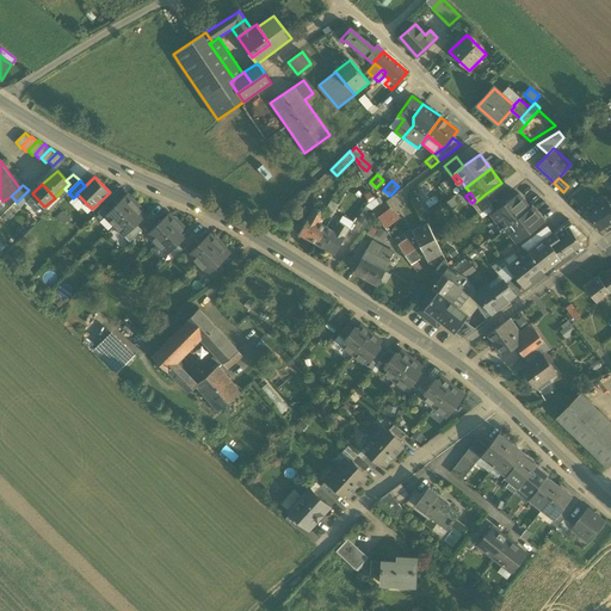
[(505,227),(507,226),(507,224),(530,208),(519,193),(494,213),(493,215),(497,218),(499,220),(505,227)]
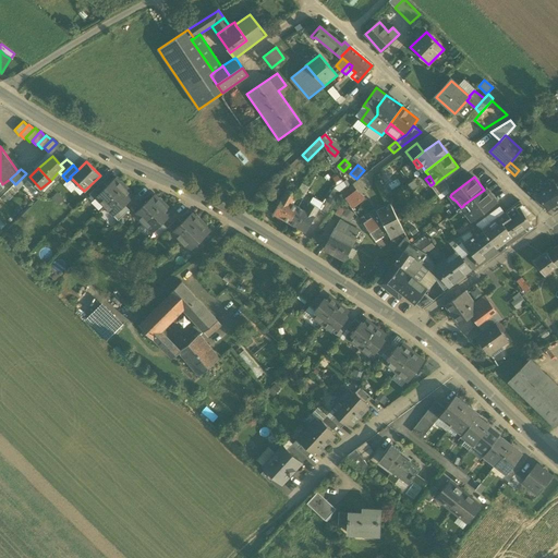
[(431,185),(438,195),(449,186),(443,178),(435,184),(434,183),(431,185)]
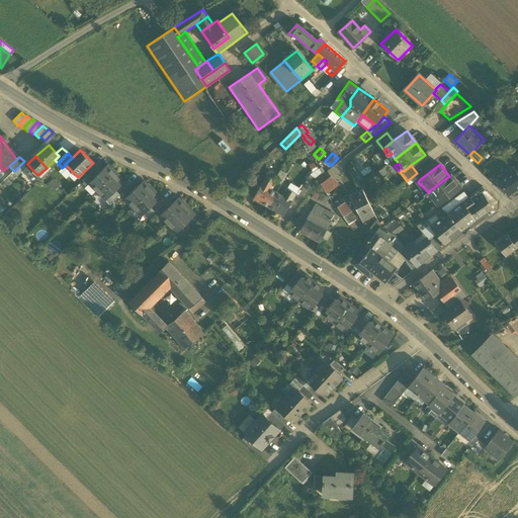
[(0,183),(13,170),(9,166),(2,171),(4,173),(0,175),(0,183)]
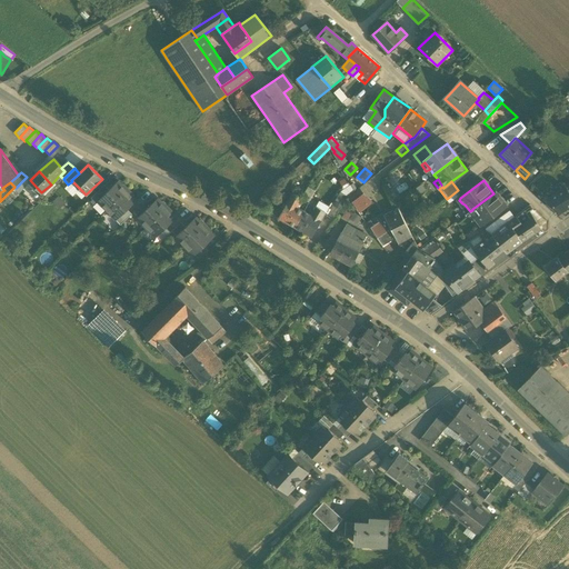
[(98,200),(107,210),(129,189),(123,185),(122,186),(119,183),(112,190),(110,188),(109,190),(98,200)]
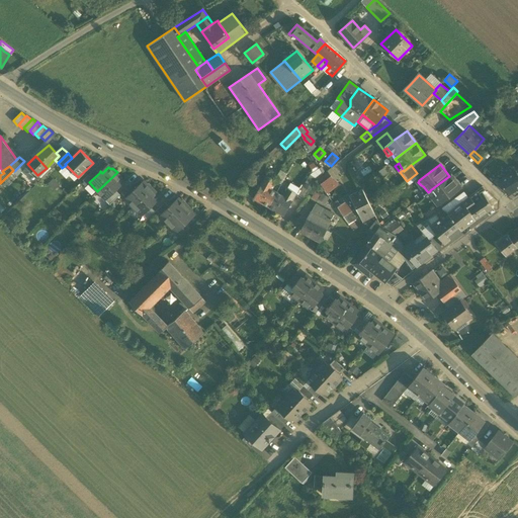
[(317,179),(323,174),(320,168),(310,174),(317,179)]
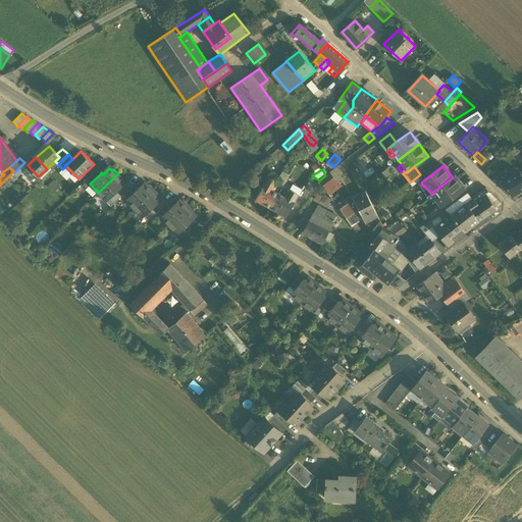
[(84,181),(88,186),(90,184),(100,174),(96,170),(84,181)]
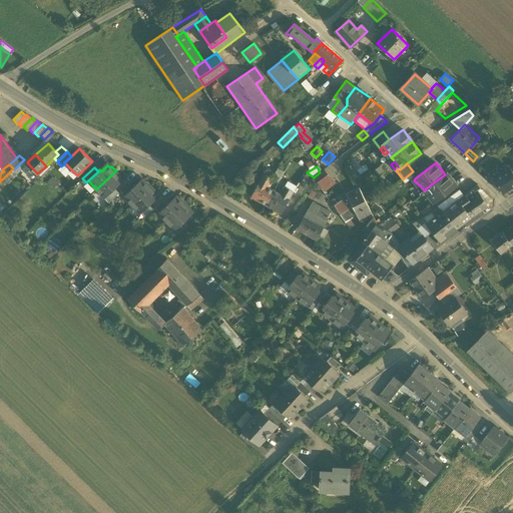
[(512,174),(510,169),(503,174),(495,179),(503,192),(512,185),(512,174)]
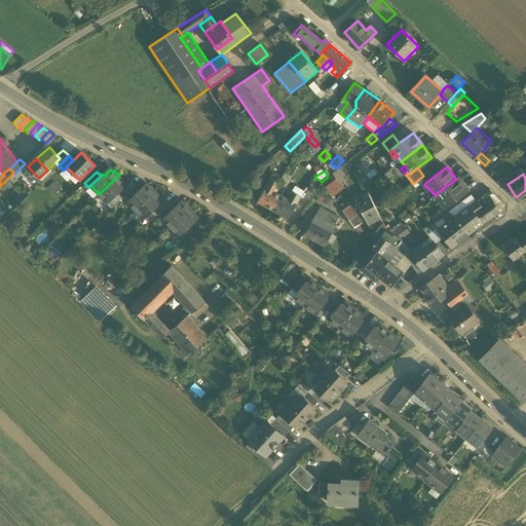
[(117,193),(119,192),(118,190),(124,184),(122,181),(123,180),(119,175),(99,194),(108,203),(117,193)]
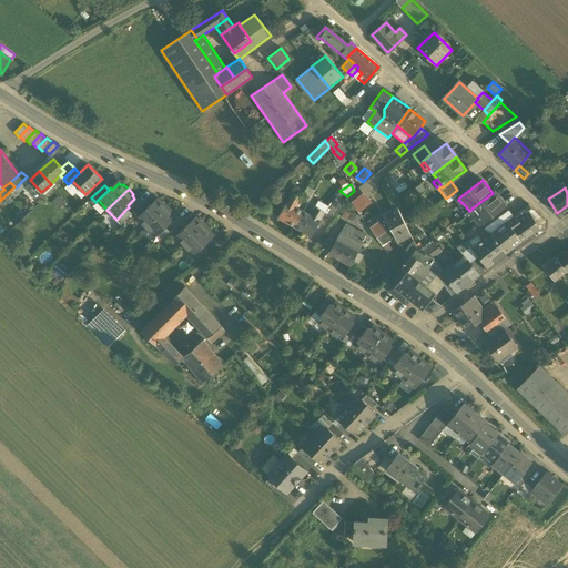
[(347,196),(358,210),(368,202),(358,189),(354,191),(347,196)]
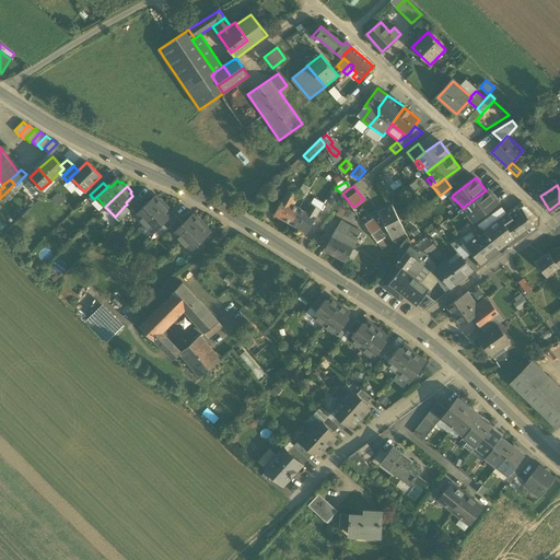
[(322,210),(328,214),(338,200),(342,194),(335,188),(322,210)]
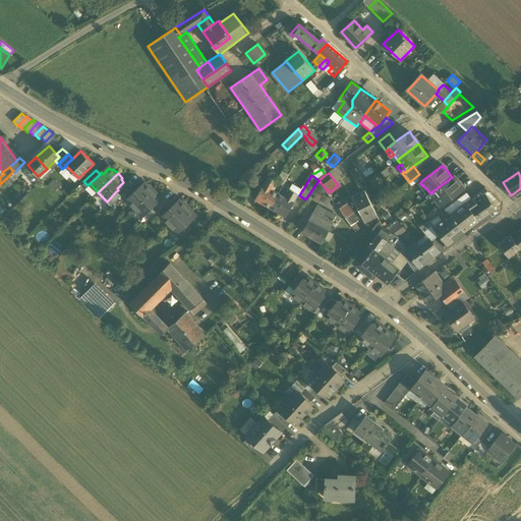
[(454,175),(452,177),(432,191),(432,192),(438,198),(437,200),(440,204),(442,204),(463,188),(454,175)]
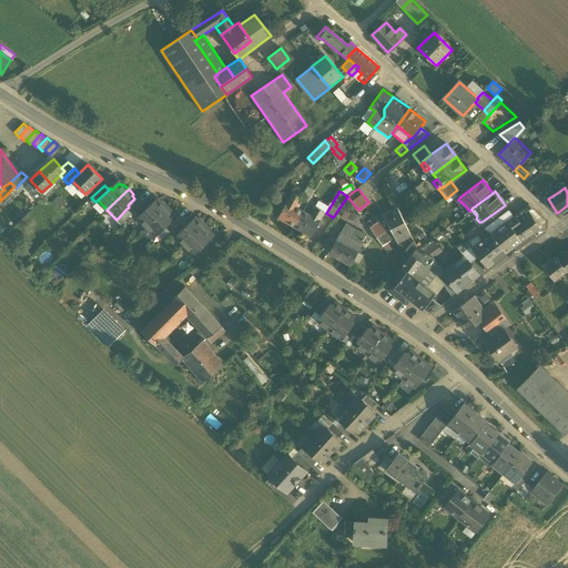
[(279,217),(295,226),(303,211),(296,206),(301,199),(292,193),(287,202),(279,217)]
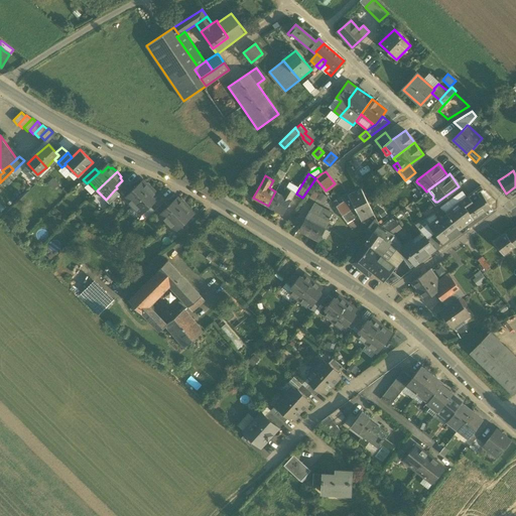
[(371,191),(377,188),(372,179),(366,182),(371,191)]
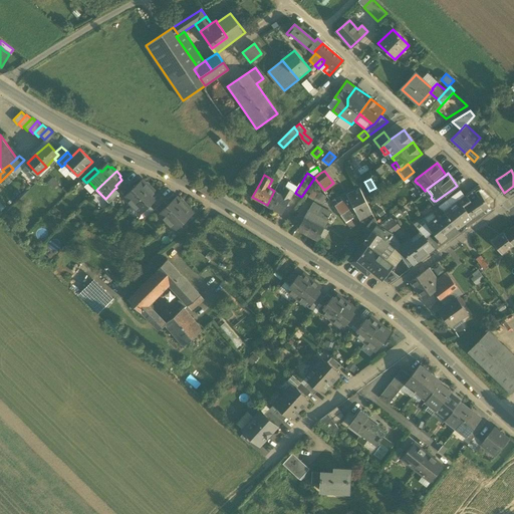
[(124,197),(133,206),(152,187),(148,182),(146,184),(144,181),(138,188),(136,186),(133,188),(124,197)]
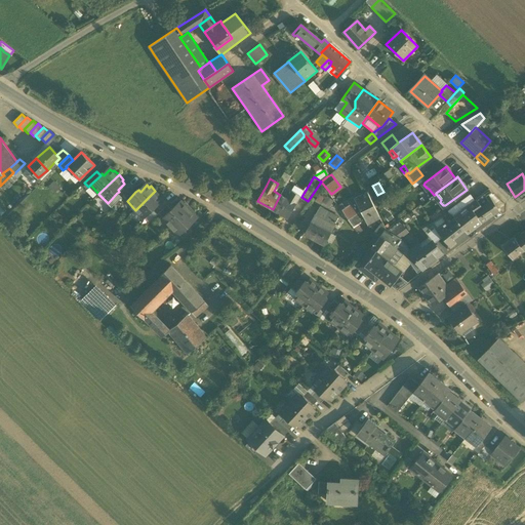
[(123,196),(127,201),(135,192),(131,188),(123,196)]
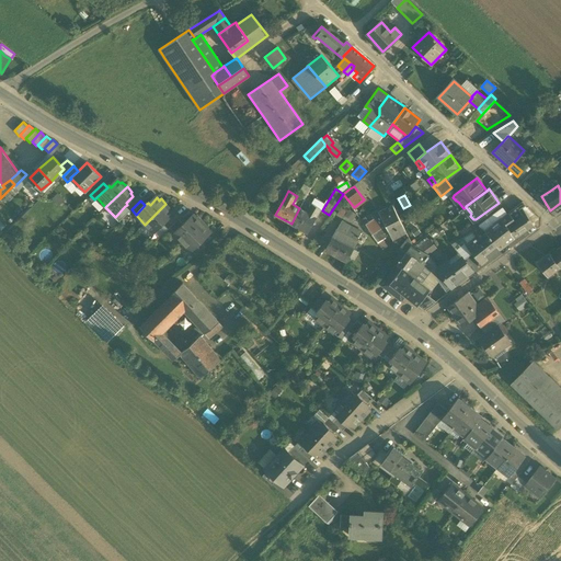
[(507,215),(499,221),(504,228),(506,227),(514,238),(522,232),(524,235),(526,232),(525,231),(533,226),(522,208),(526,206),(523,202),(507,214),(507,215)]
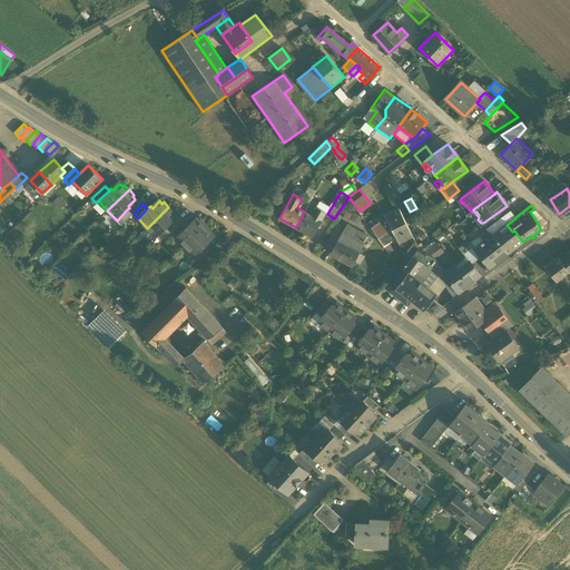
[(343,217),(349,220),(354,209),(349,206),(343,217)]
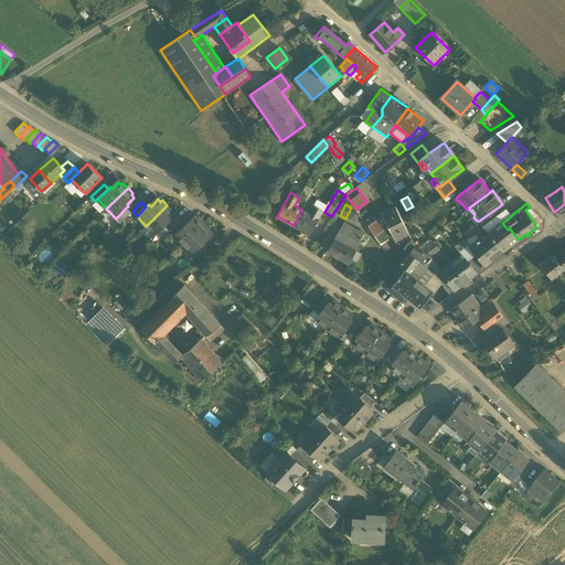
[(164,226),(168,223),(166,222),(173,214),(170,212),(172,211),(167,205),(146,226),(155,235),(156,235),(164,226)]
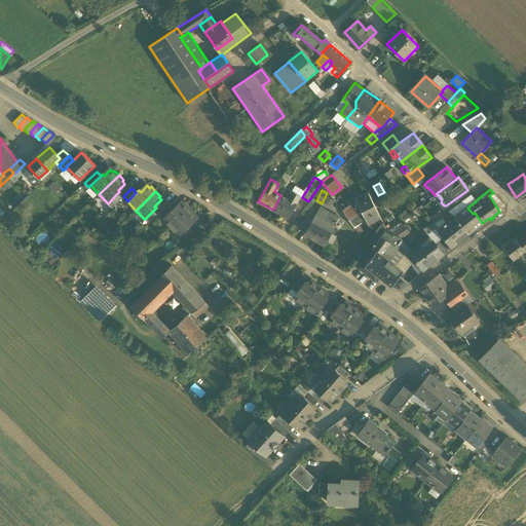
[(288,199),(280,195),(273,210),(288,219),(296,204),(301,196),(293,191),(288,199)]
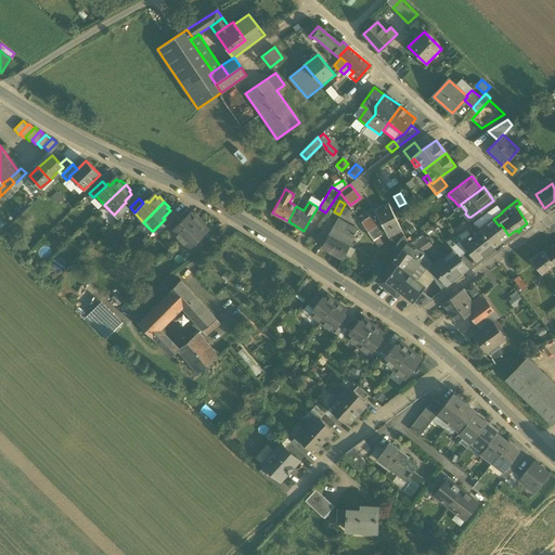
[(113,215),(117,219),(129,209),(124,204),(114,215),(113,215)]
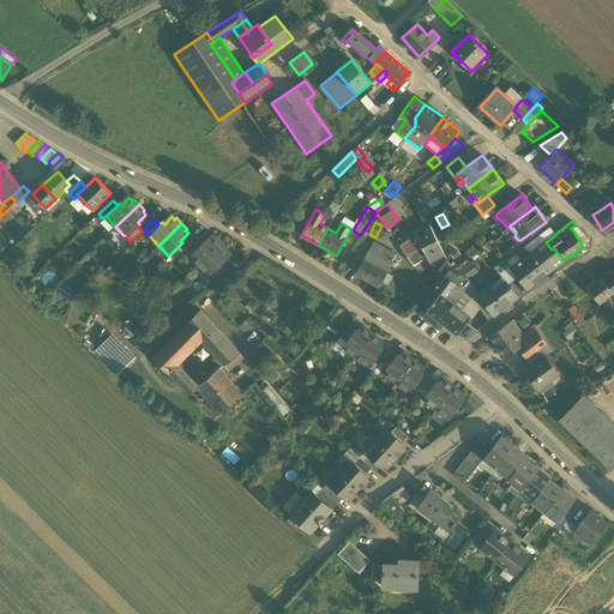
[(415,233),(422,247),(437,240),(429,226),(415,233)]
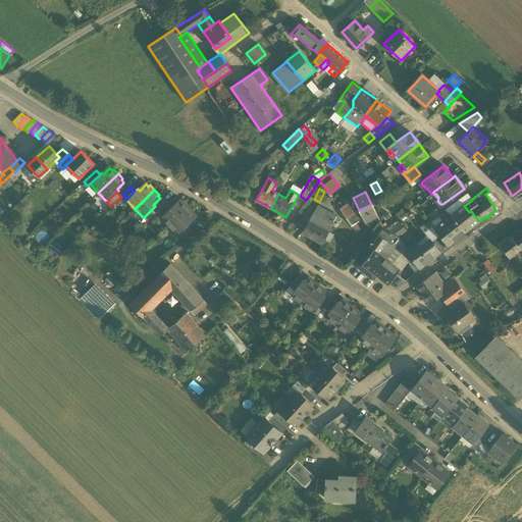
[(446,209),(452,216),(464,206),(472,200),(472,199),(467,194),(446,209)]
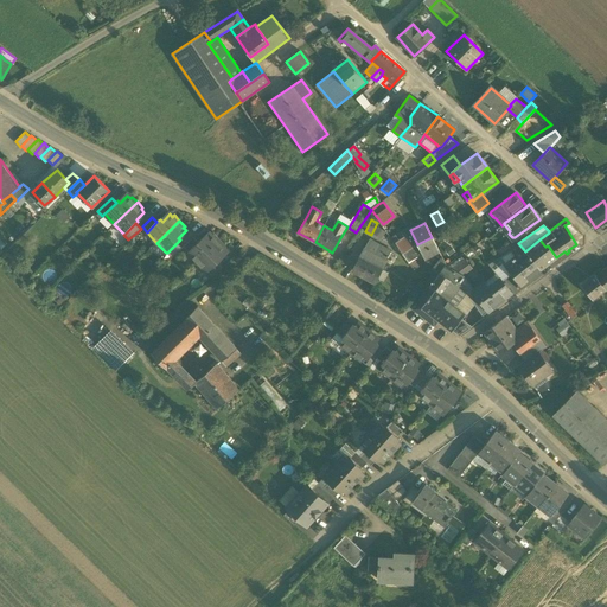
[(377,227),(374,234),(381,237),(384,230),(377,227)]
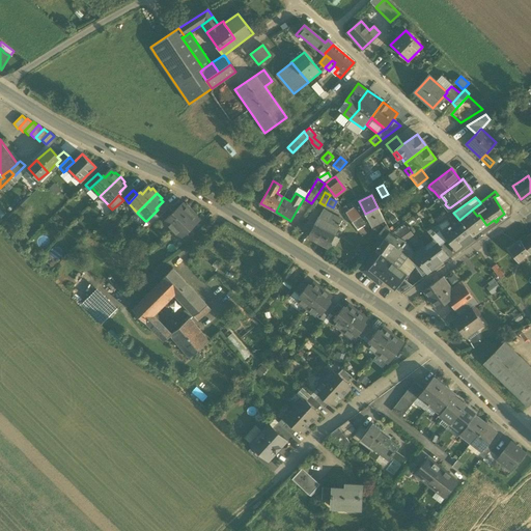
[(164,221),(172,229),(193,211),(188,205),(187,206),(184,204),(177,211),(176,210),(173,212),(164,221)]
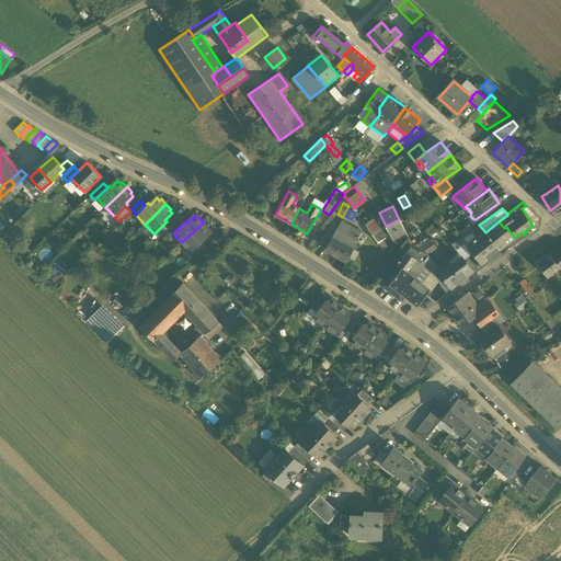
[(169,228),(173,233),(183,224),(179,219),(169,228)]
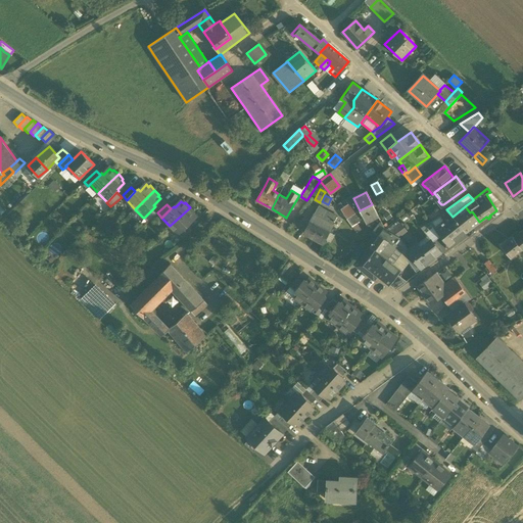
[(339,206),(346,218),(354,214),(348,204),(343,207),(341,205),(339,206)]
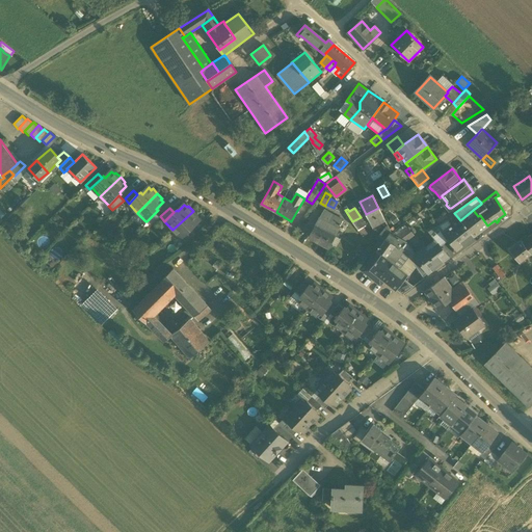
[(384,220),(378,208),(366,214),(372,227),(384,220)]
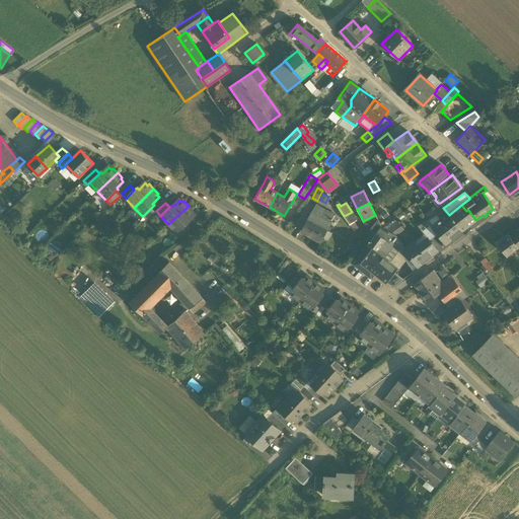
[(308,219),(326,229),(335,215),(322,209),(316,205),(308,219)]
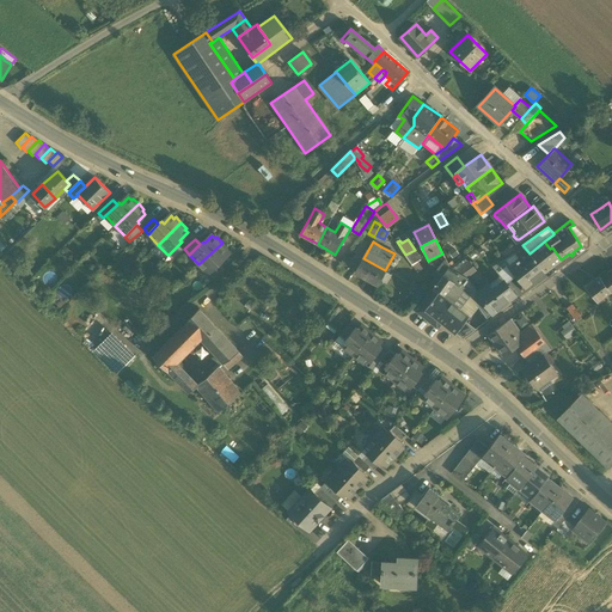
[(526,287),(561,259),(552,248),(550,249),(544,242),(530,254),(512,269),(516,275),(526,287)]
